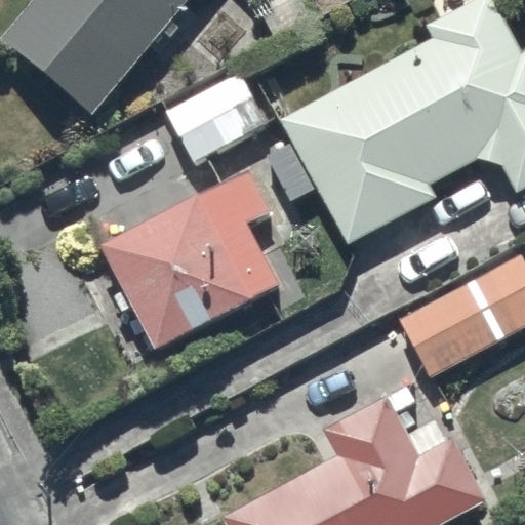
[(95,112),(183,0),(31,0),(5,34),(95,112)]
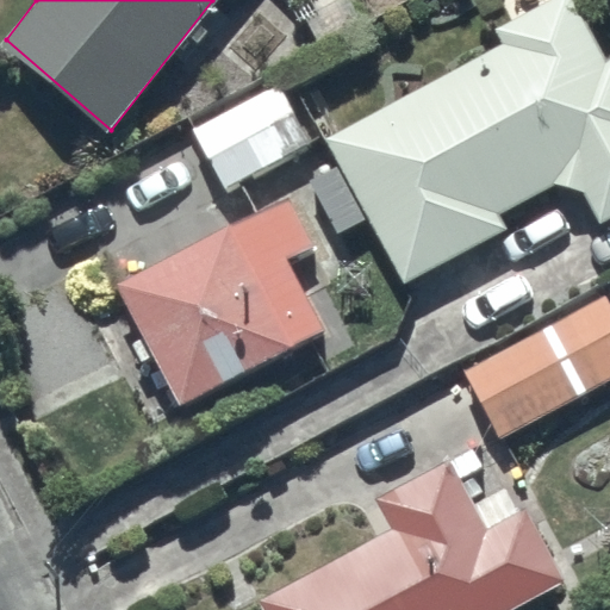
[(583,190),(602,221),(609,216),(609,60),(608,61),(578,0),(546,0),(495,25),(504,43),(324,134),(406,281),(505,225),(497,211),(554,180),(583,190)]
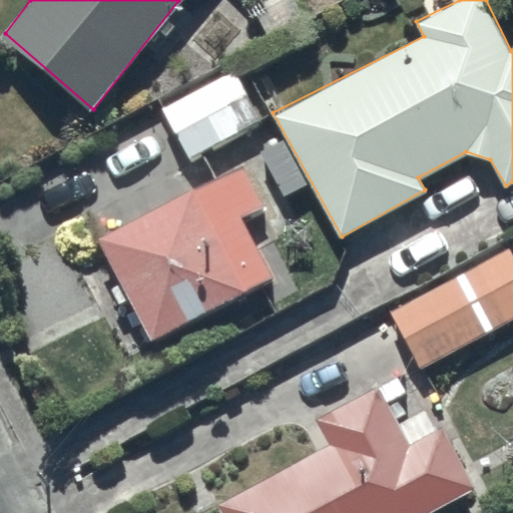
[(234,67),(159,108),(188,159),(263,118),(234,67)]
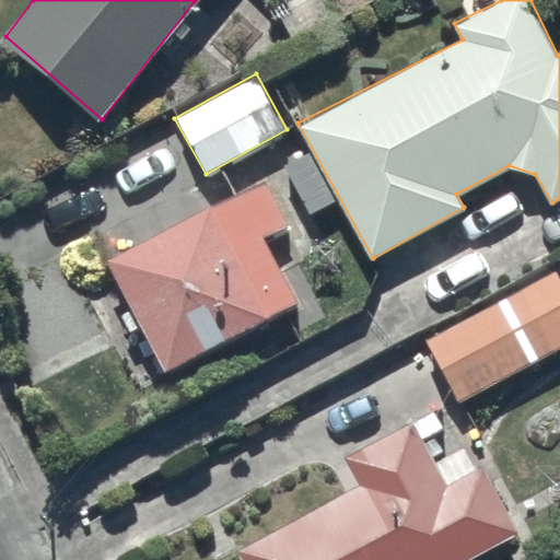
[(268,179),(105,256),(132,308),(123,313),(131,330),(143,325),(163,366),(295,303),(264,234),(289,223),(268,179)]
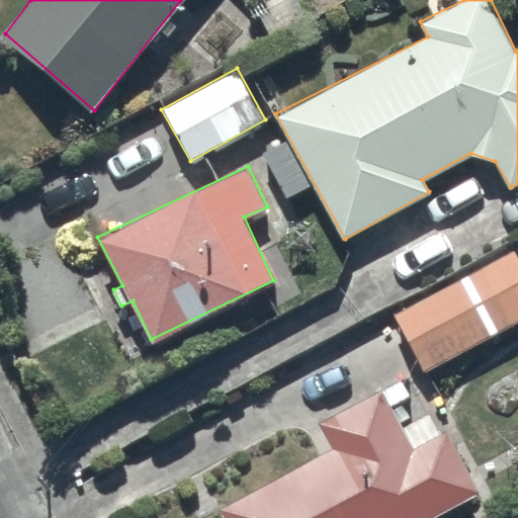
[(512,250),(394,314),(426,373),(517,323),(517,259),(517,260),(512,250)]
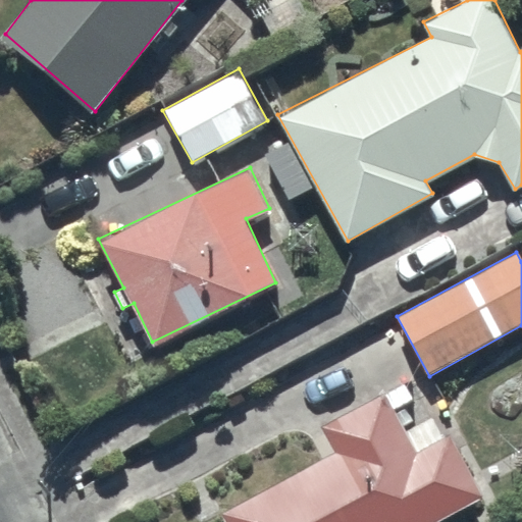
[(222,509),(229,521),(434,521),(482,498),(450,433),(417,450),(387,390),(321,425),(334,452),(222,509)]
